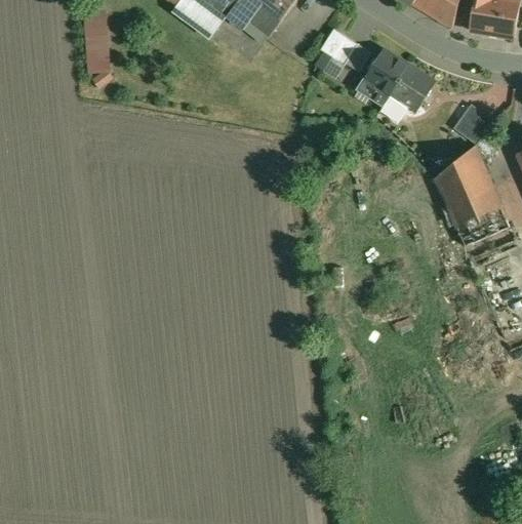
[(226,16),(204,0),(179,0),(174,7),(172,11),(208,38),(226,16)]
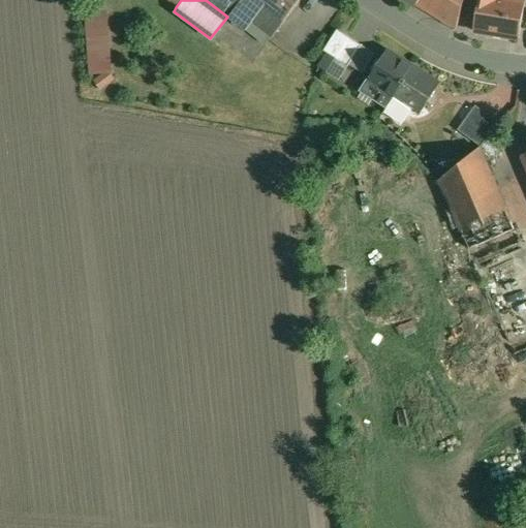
[(206,0),(227,17),(244,29),(250,21),(270,36),(281,22),(250,0),(206,0)]
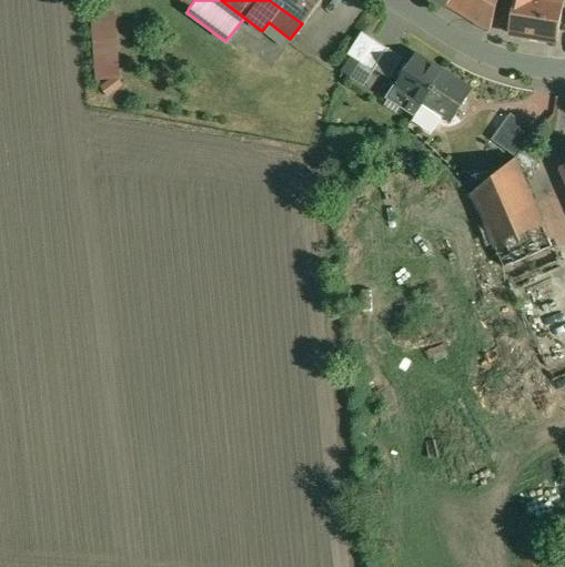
[(269,0),(302,23),(319,0),(269,0)]
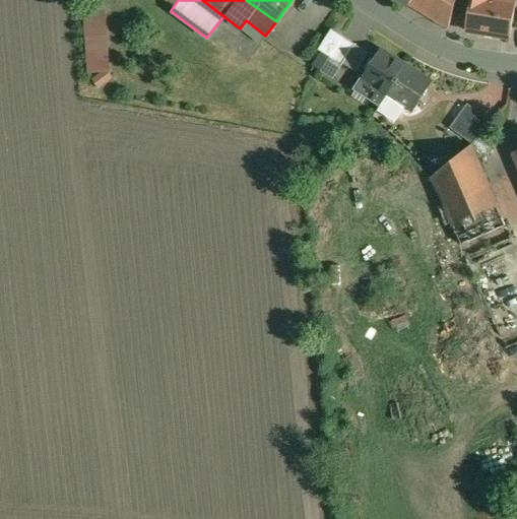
[(400,0),(414,8),(418,0),(400,0)]
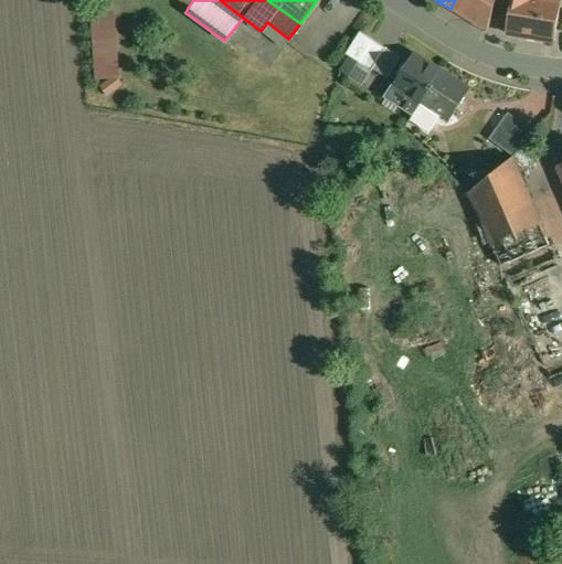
[(455,0),(451,9),(484,29),(491,0),(455,0)]
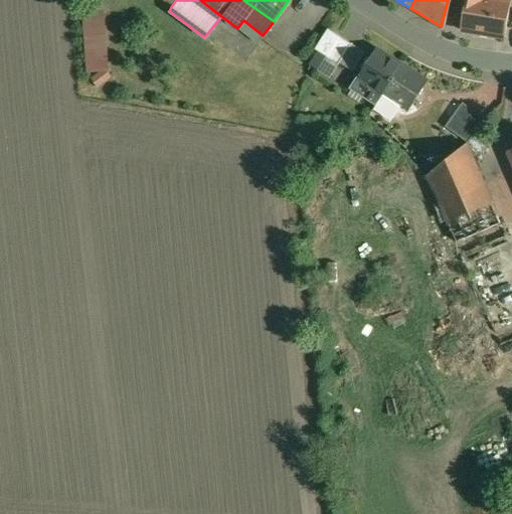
[(465,0),(460,29),(503,38),(511,2),(500,0),(465,0)]
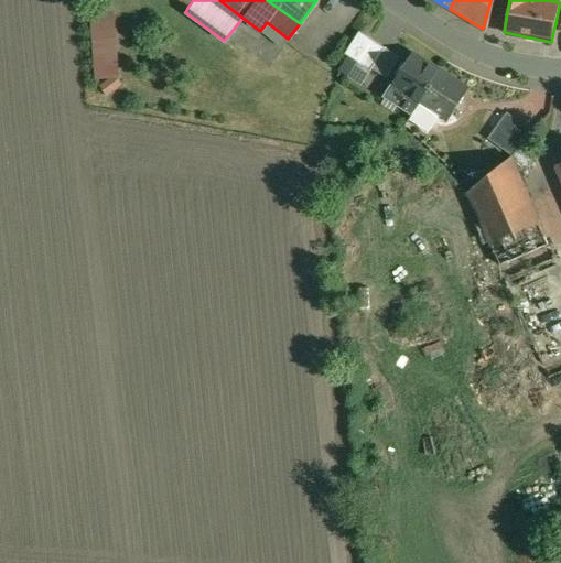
[(110,2),(89,3),(95,76),(116,74),(110,2)]
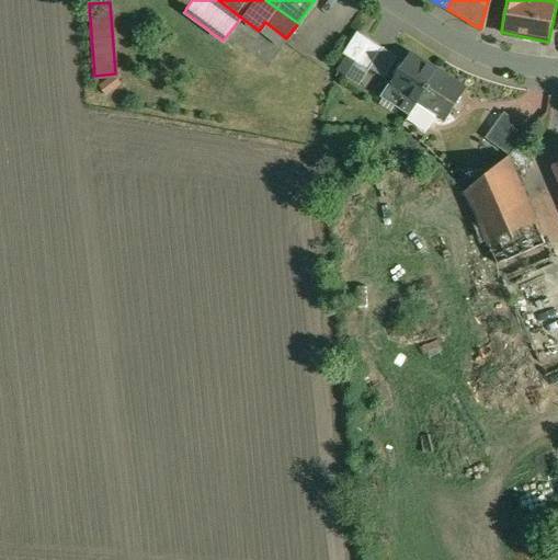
[(286,38),(265,22),(259,31),(280,46),(286,38)]
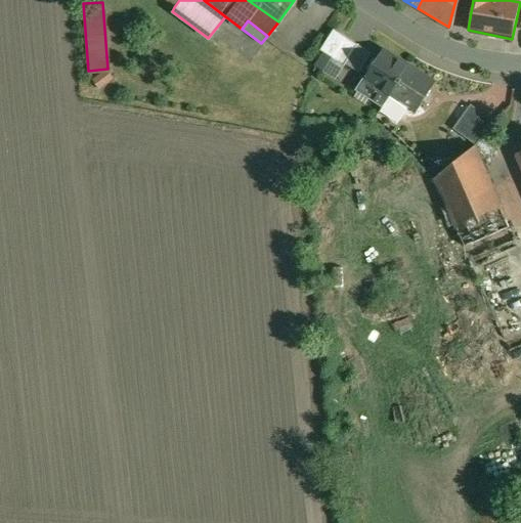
[(343,37),(331,29),(318,49),(331,57),(343,37)]
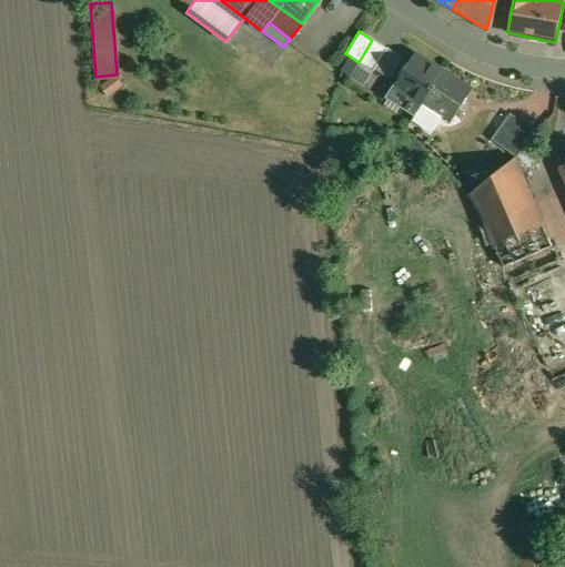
[(385,49),(372,40),(359,62),(372,70),(385,49)]
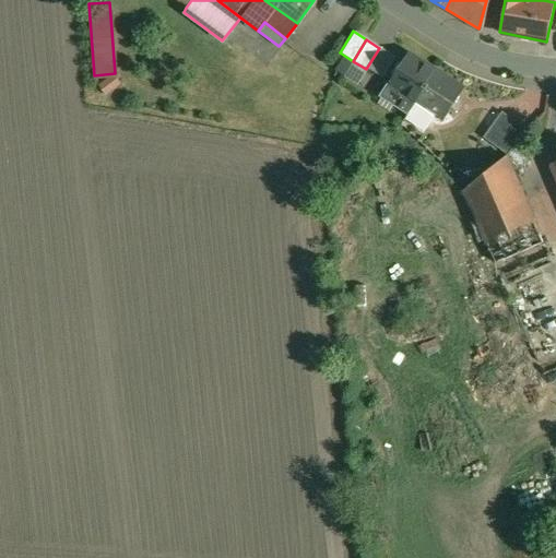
[(409,54),(388,83),(379,76),(370,91),(405,114),(414,102),(434,70),(409,54)]
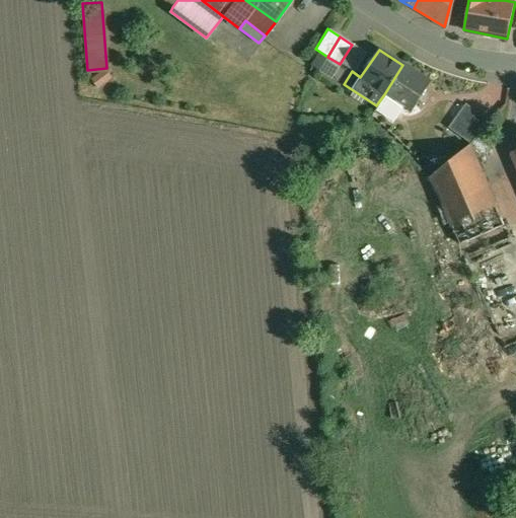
[(428,82),(402,65),(384,94),(409,111),(428,82)]
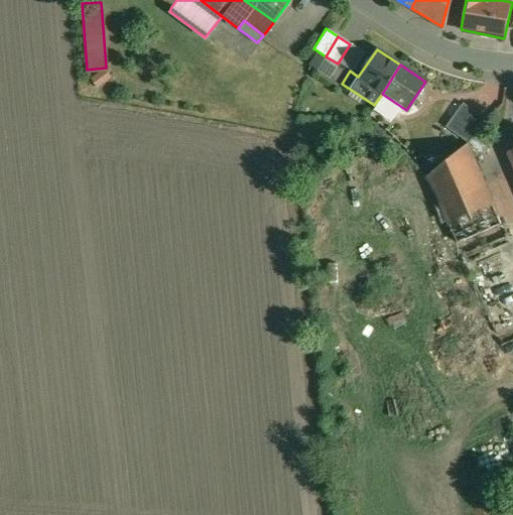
[(456,102),(439,127),(463,141),(478,115),(456,102)]
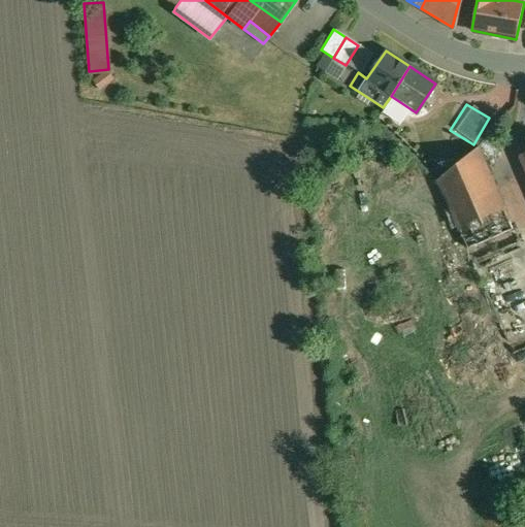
[(507,222),(477,147),(437,180),(463,240),(507,222)]
